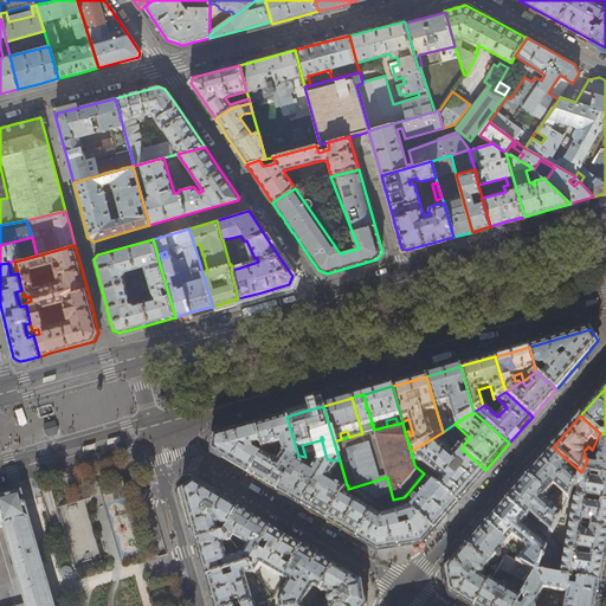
[(275,419),(256,425),(263,451),(274,452),(283,453),(298,456),(287,417),(275,419)]
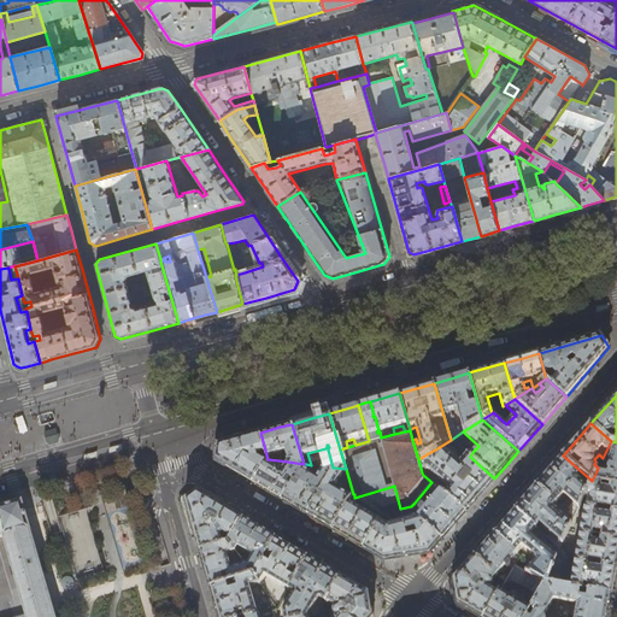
[(253,482),(268,459),(260,433),(245,438),(218,445),(216,460),(236,472),(253,482)]
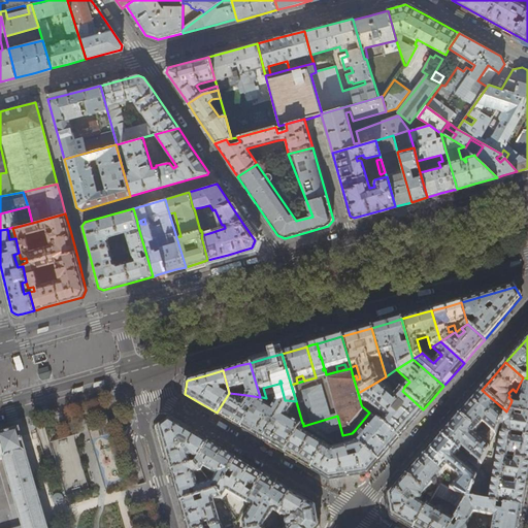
[(527,378),(523,377),(519,386),(523,387),(522,393),(520,404),(510,403),(506,411),(527,415),(527,378)]
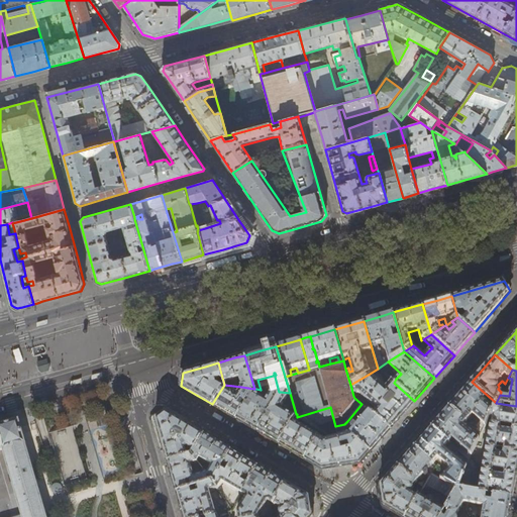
[(370,374),(350,385),(353,396),(358,394),(377,409),(373,414),(390,429),(402,415),(414,401),(394,383),(392,381),(386,388),(385,387),(384,387),(382,387),(381,388),(381,383),(370,374)]
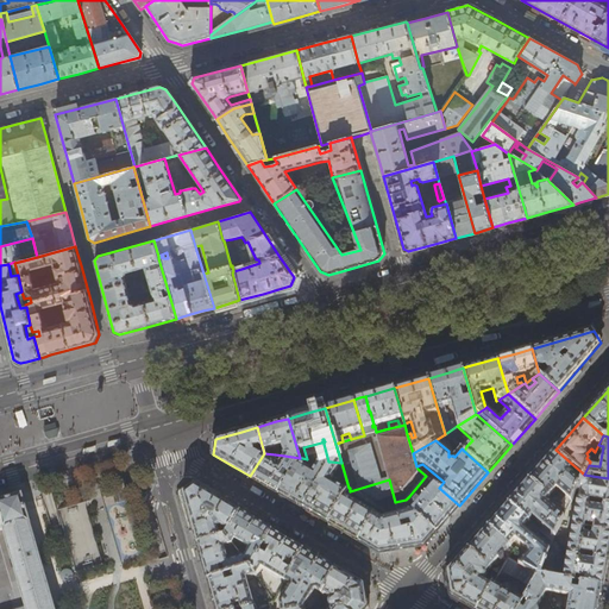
[(571,469),(573,465),(556,450),(542,464),(529,479),(548,497),(557,489),(565,496),(563,504),(565,506),(563,509),(566,512),(576,490),(584,475),(582,472),(577,477),(571,472),(573,471),(571,469)]
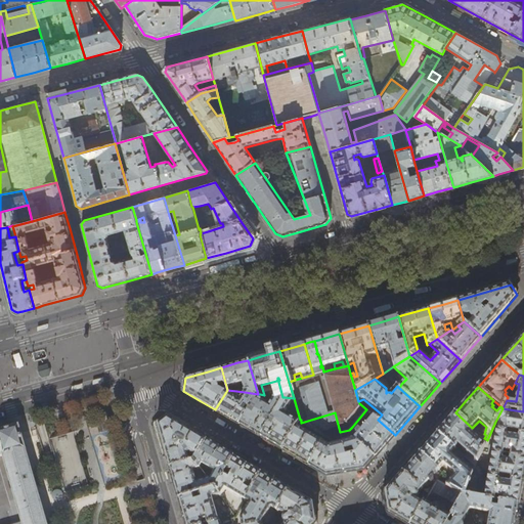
[(233,396),(236,391),(227,390),(215,409),(229,419),(239,425),(256,397),(258,394),(245,392),(239,400),(233,396)]
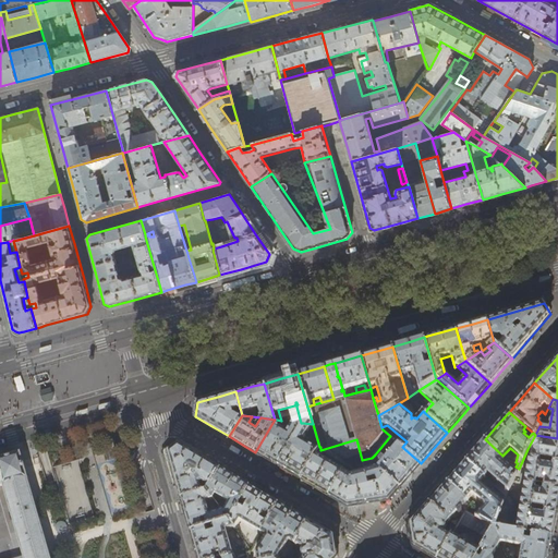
[(278,465),(303,423),(301,423),(293,422),(287,433),(281,429),(281,428),(273,423),(255,452),(267,459),(278,465)]
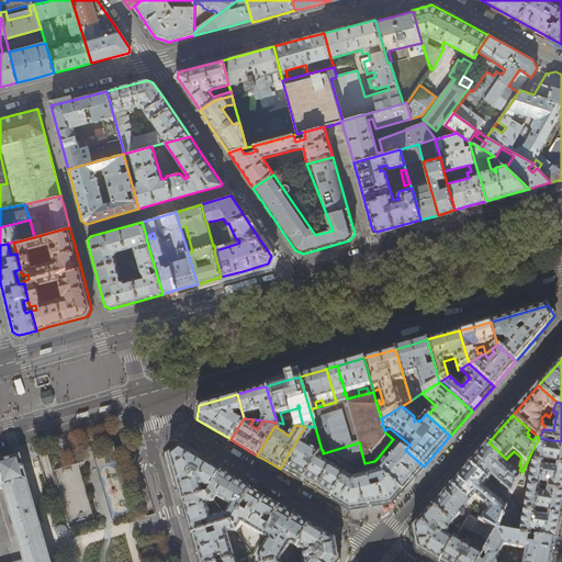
[(304,446),(315,427),(305,426),(280,469),(300,480),(303,482),(317,458),(319,453),(310,448),(310,449),(304,446)]
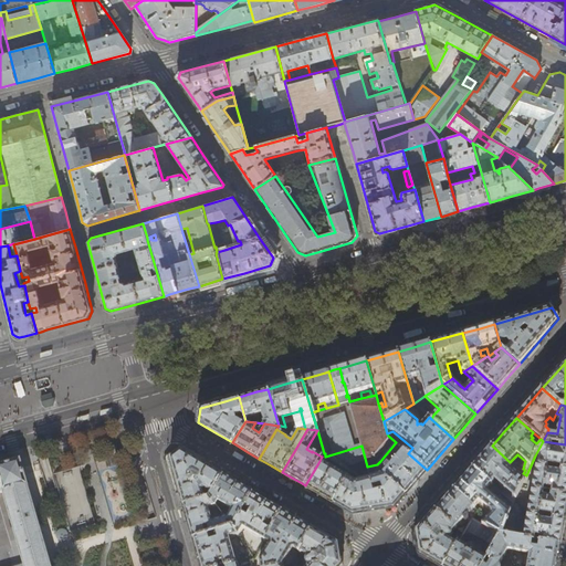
[(565,444),(543,441),(535,456),(541,457),(538,465),(565,470),(565,444)]
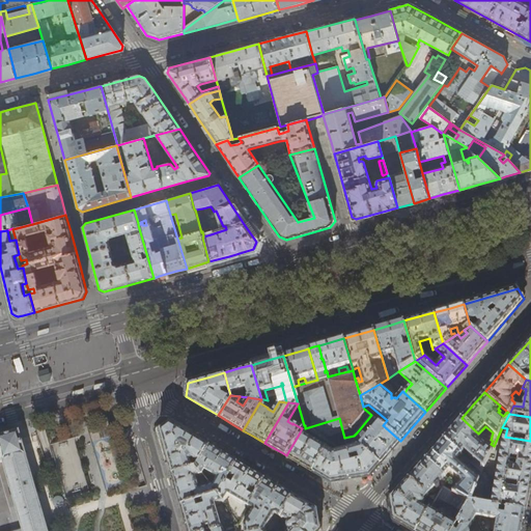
[(383,425),(371,415),(357,432),(357,435),(359,439),(367,429),(365,427),(369,423),(374,428),(360,445),(360,446),(380,464),(390,452),(400,441),(383,425)]
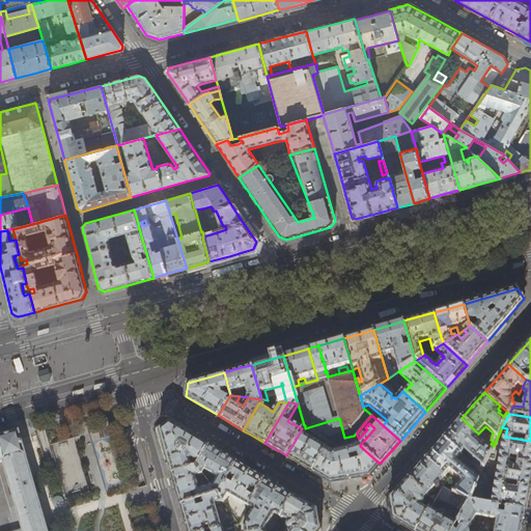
[(491,444),(478,434),(462,418),(453,427),(443,439),(460,454),(464,450),(469,454),(468,455),(471,458),(472,457),(481,465),(478,469),(481,472),(494,446),(491,444)]
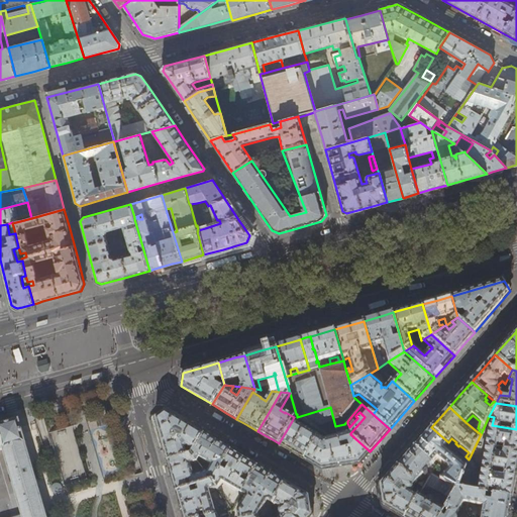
[(187,447),(193,451),(204,434),(186,424),(166,411),(156,419),(162,440),(168,462),(187,456),(185,449),(187,447)]
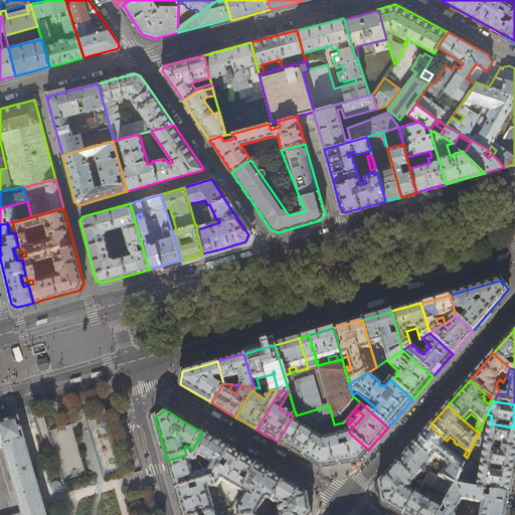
[(45,514),(45,512),(20,425),(18,418),(0,423),(0,514),(45,514)]
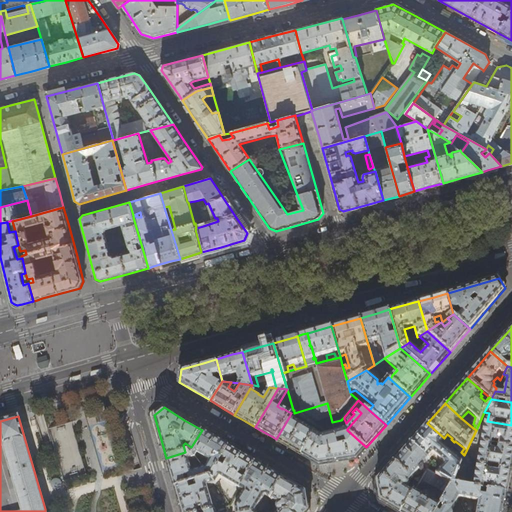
[(300,423),(289,417),(276,439),(286,445),(302,455),(315,432),(318,427),(302,418),(300,423)]
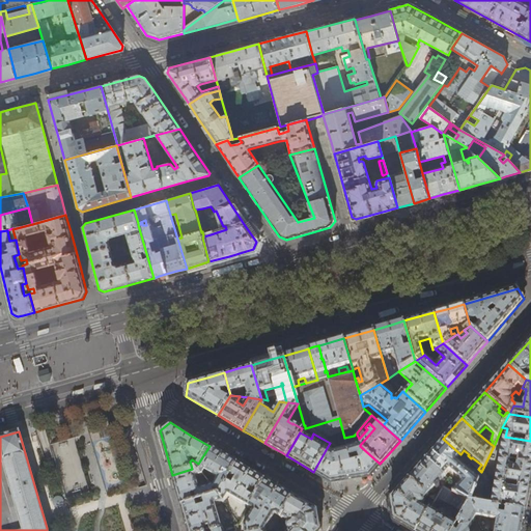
[(530,441),(505,437),(503,437),(500,454),(496,453),(495,458),(499,459),(530,465),(530,441)]
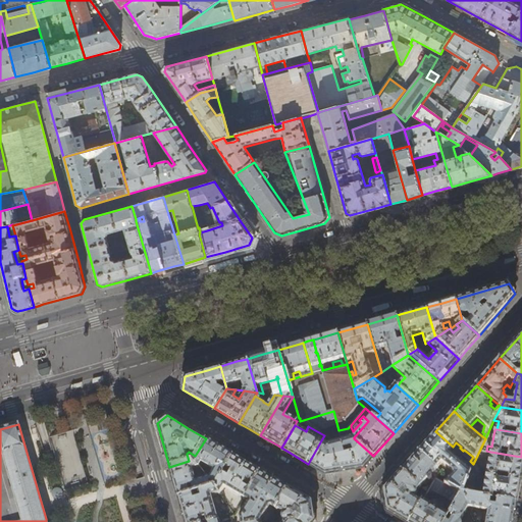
[(454,447),(453,447),(435,431),(428,439),(418,451),(437,468),(442,463),(453,472),(453,473),(454,474),(445,483),(461,493),(462,493),(464,493),(471,472),(450,454),(450,451),(454,447)]
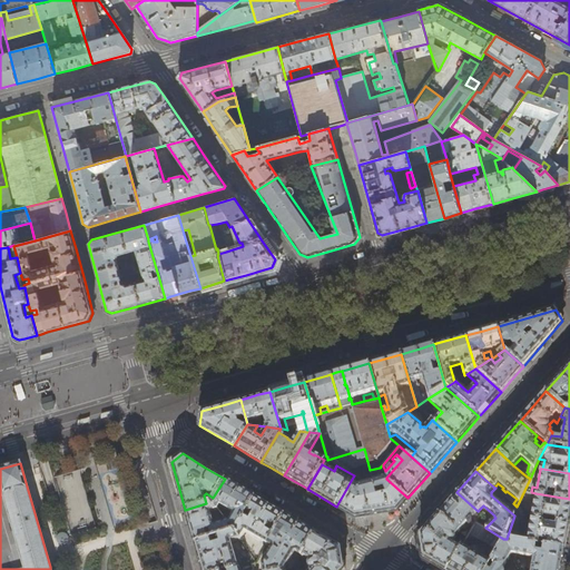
[(376,514),(385,512),(396,511),(408,498),(386,479),(386,478),(357,485),(351,481),(336,507),(355,518),(366,516),(376,514)]
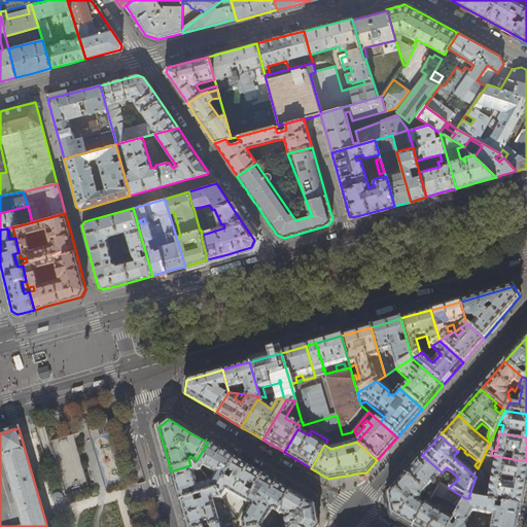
[(221,451),(208,443),(197,460),(195,464),(201,472),(204,467),(211,472),(207,480),(209,483),(216,492),(236,459),(221,451)]
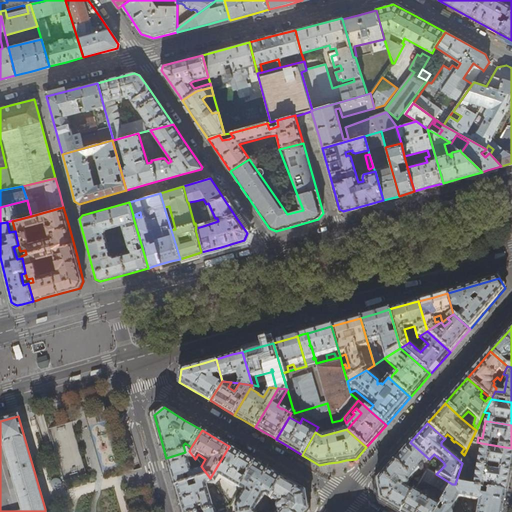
[(412,477),(429,459),(410,442),(403,450),(394,461),(412,477)]
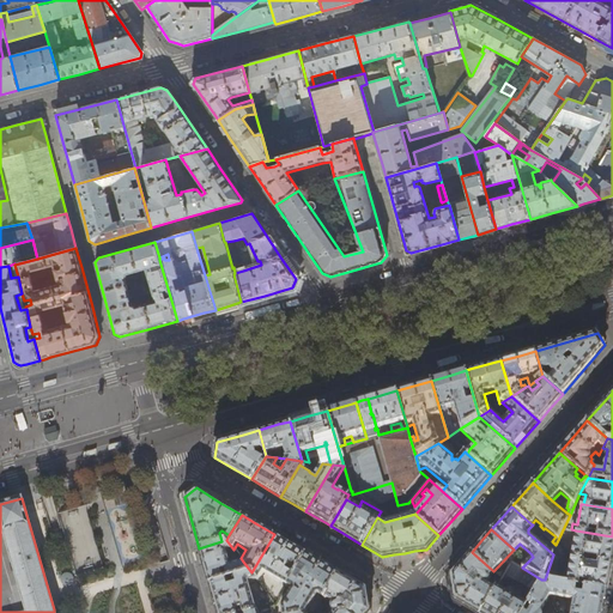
[(612,556),(612,536),(576,530),(571,557),(612,564),(612,556)]
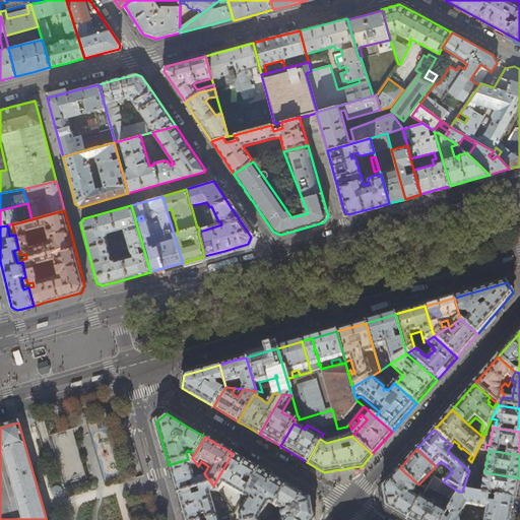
[(247,461),(233,453),(213,485),(219,494),(223,485),(243,498),(260,469),(247,461)]
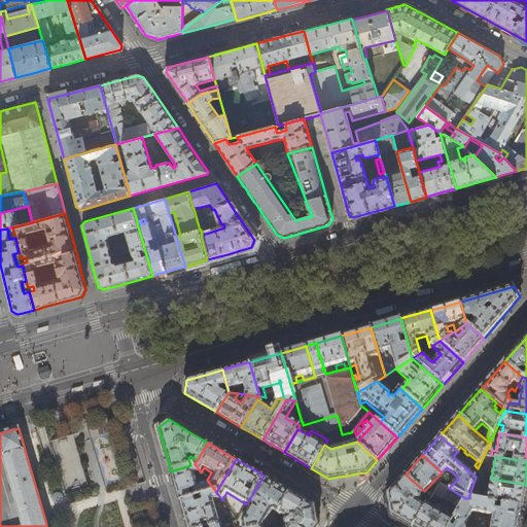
[(195,464),(190,465),(171,471),(175,485),(180,502),(216,492),(209,483),(198,487),(194,475),(198,472),(202,478),(204,477),(201,472),(195,464)]
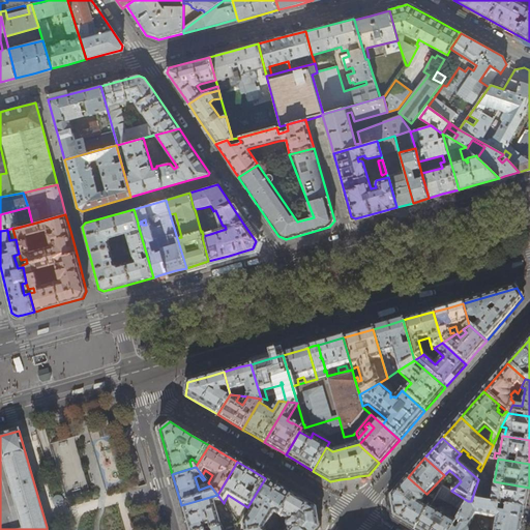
[(423,498),(427,494),(408,477),(398,490),(390,498),(393,519),(403,524),(413,529),(416,529),(429,509),(420,504),(422,503),(423,502),(423,500),(423,498)]
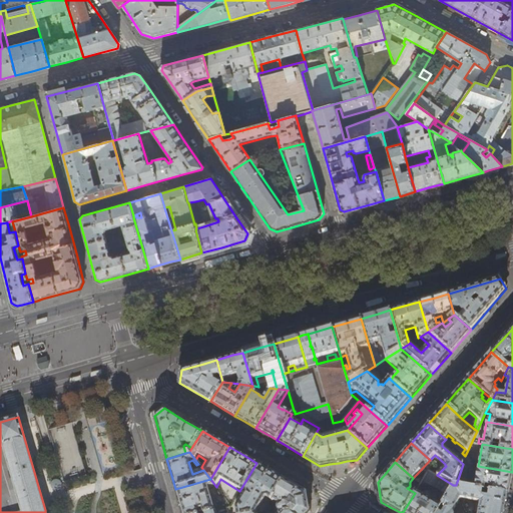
[(270,471),(257,463),(239,491),(244,493),(235,508),(235,512),(255,512),(266,498),(267,497),(271,500),(284,479),(270,471)]
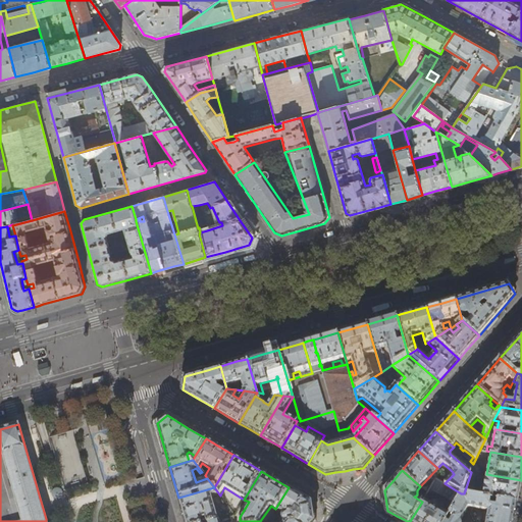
[(471,471),(471,472),(464,493),(476,496),(480,473),(478,472),(471,471)]
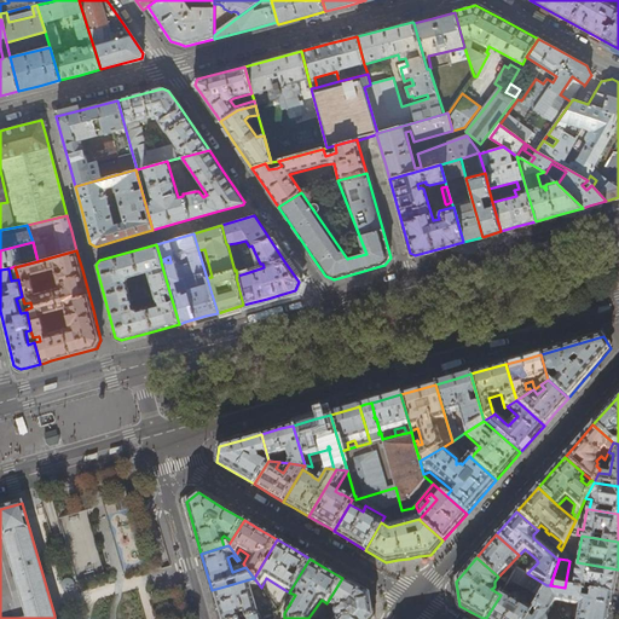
[(618,570),(577,562),(572,589),(613,596),(615,585),(618,570)]
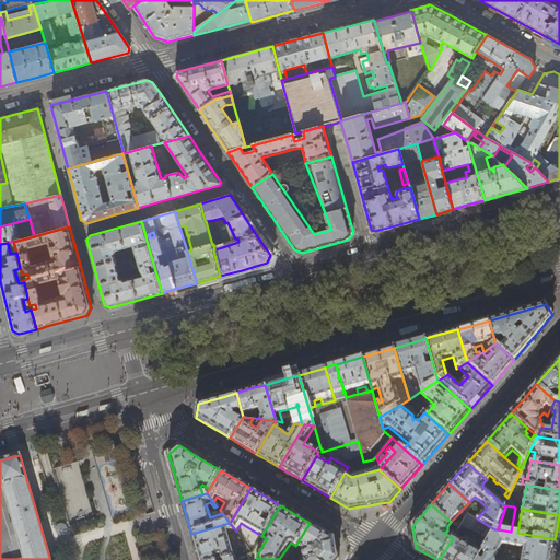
[(489,540),(494,529),(477,518),(467,513),(461,524),(489,540)]
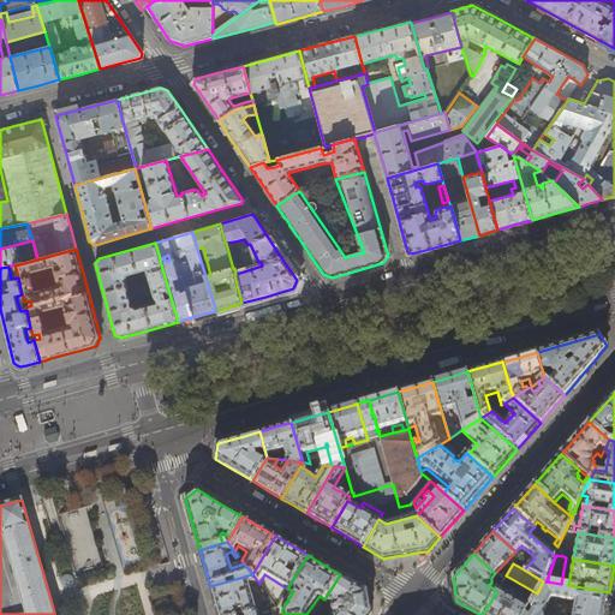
[(250,586),(260,584),(252,574),(210,586),(216,607),(218,614),(250,614),(258,613),(250,586)]
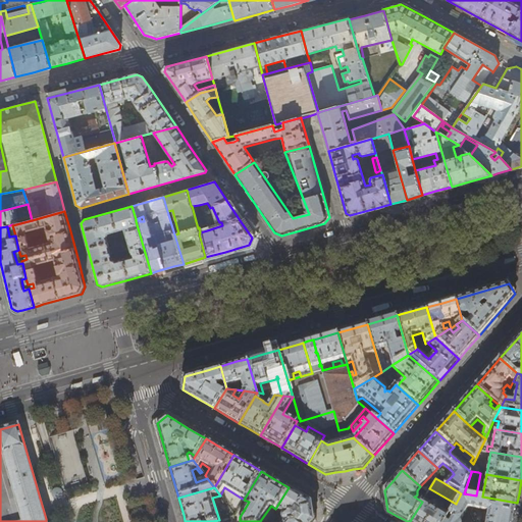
[(289,487),(275,509),(279,511),(277,516),(283,521),(315,521),(314,511),(312,502),(301,494),(289,487)]
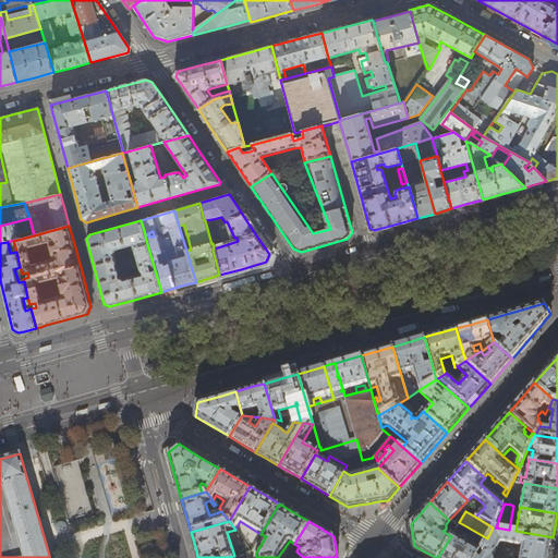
[(501,542),(494,528),(493,528),(487,538),(482,547),(486,549),(483,557),(477,555),(475,557),(498,557),(497,557),(496,557),(493,557),(501,542)]
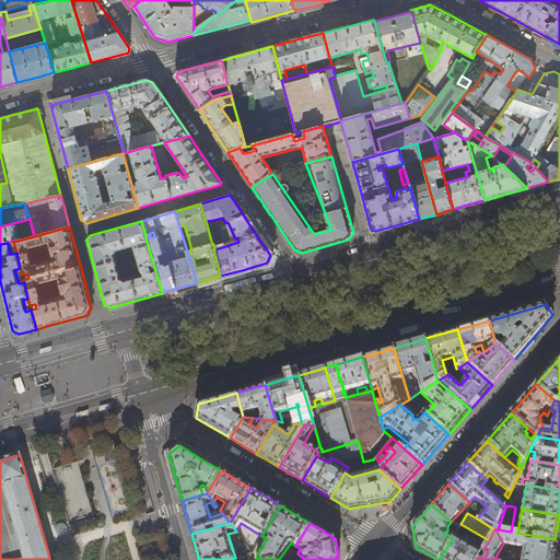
[(511,532),(498,529),(496,529),(503,544),(503,545),(524,548),(524,551),(520,550),(518,557),(523,558),(522,559),(550,559),(551,555),(555,539),(517,533),(511,532)]
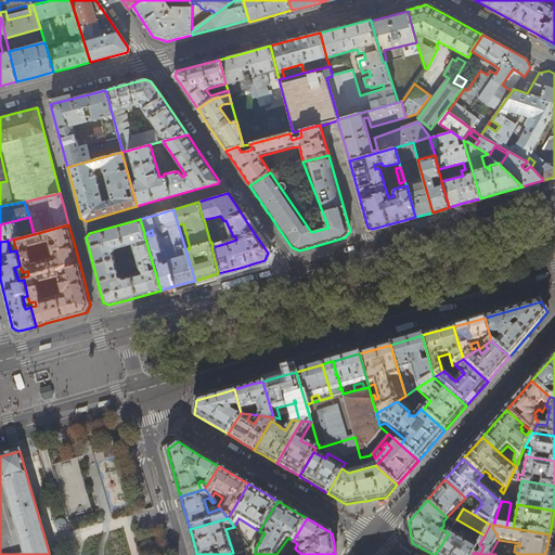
[(450,530),(449,533),(436,554),(473,554),(475,552),(478,547),(470,543),(473,540),(473,538),(463,531),(460,532),(457,536),(450,530)]
